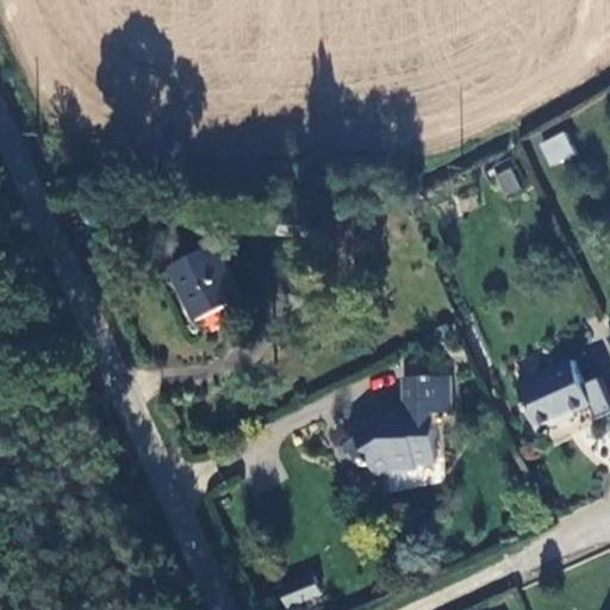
[(548,166),(576,156),(566,131),(539,141),(548,166)]
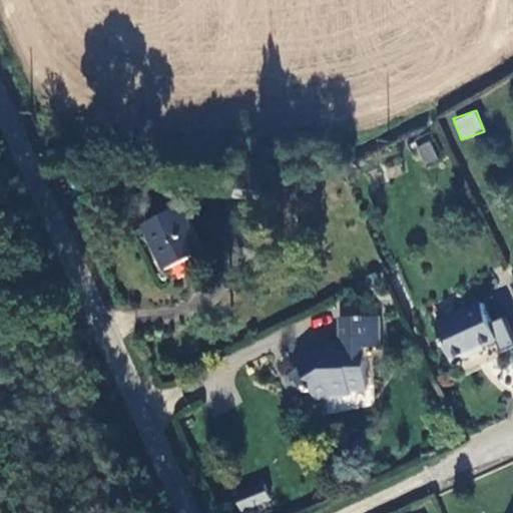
[(431,140),(416,145),(423,164),(438,160),(431,140)]
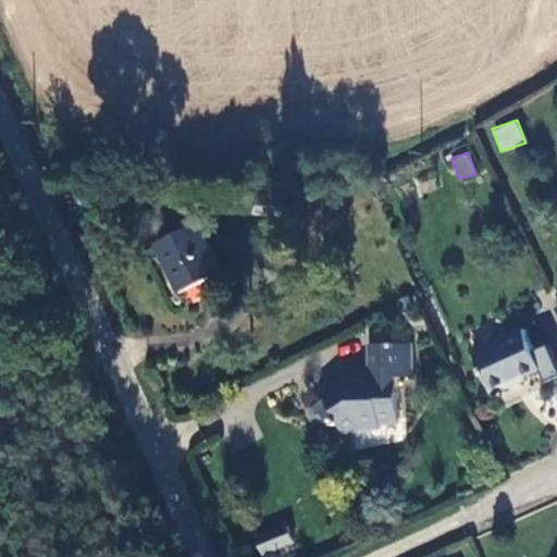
[(161,234),(184,284),(226,264),(203,214),(161,234)]
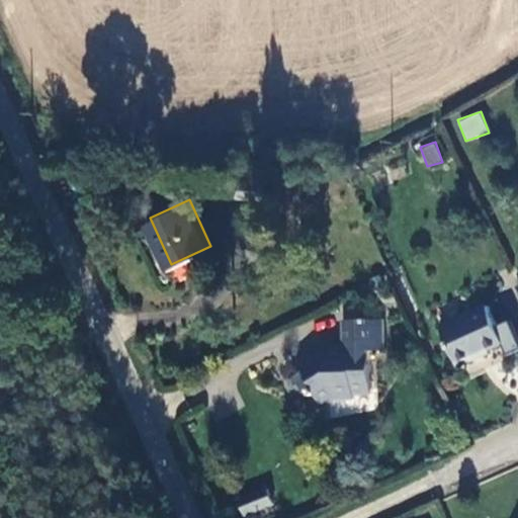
[(439,328),(455,365),(501,346),(484,309),(439,328)]
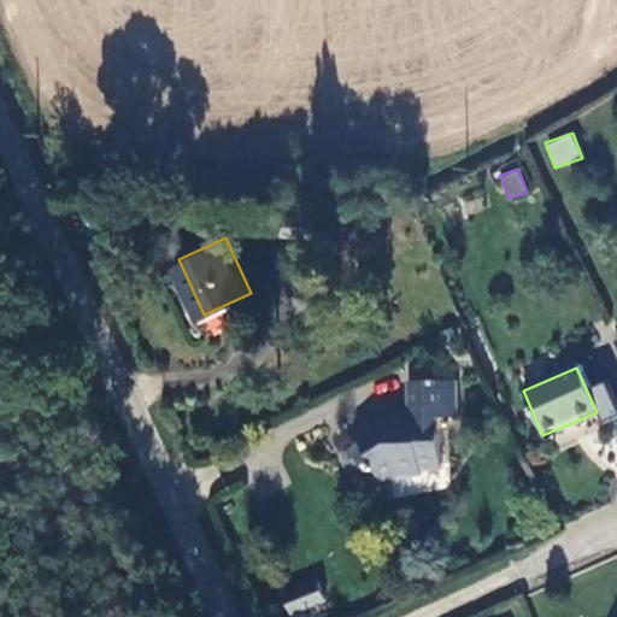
[(447,417),(446,382),(405,388),(406,413),(375,412),(350,422),(354,438),(338,445),(342,462),(362,457),(368,470),(382,466),(382,474),(407,472),(409,458),(430,456),(430,418),(447,417)]
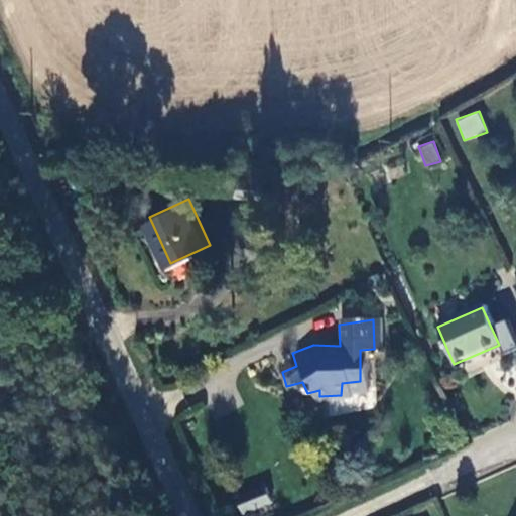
[(258,491),(237,500),(242,513),(264,504),(258,491)]
